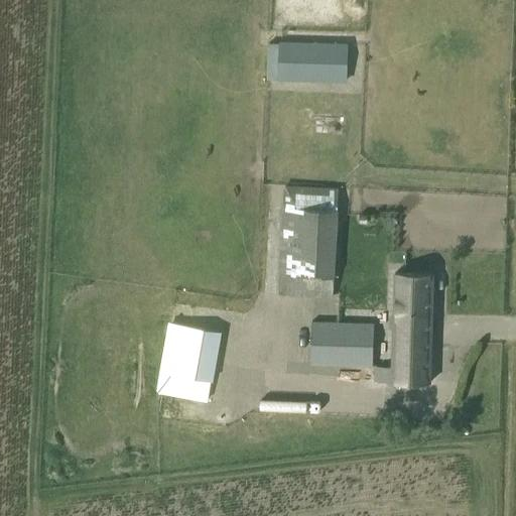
[(281,79),(347,82),(348,44),(282,41),(281,79)]
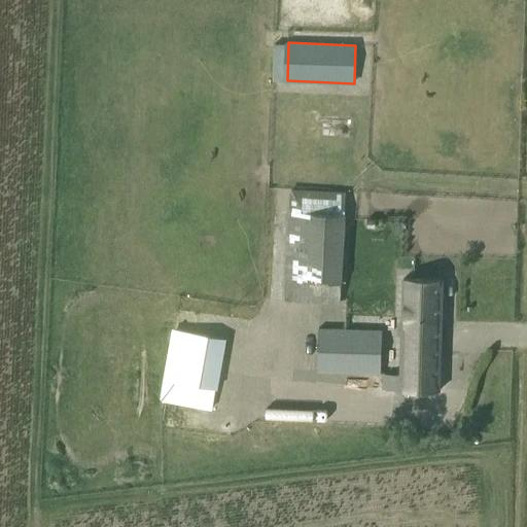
[(291,187),(285,301),(341,304),(344,255),(344,244),(347,190),(291,187)]
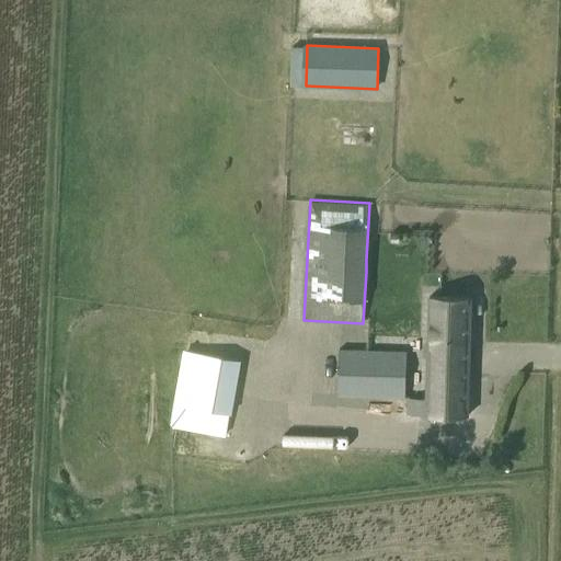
[(409,398),(408,413),(468,414),(471,297),(430,295),(428,332),(426,399),(409,398)]
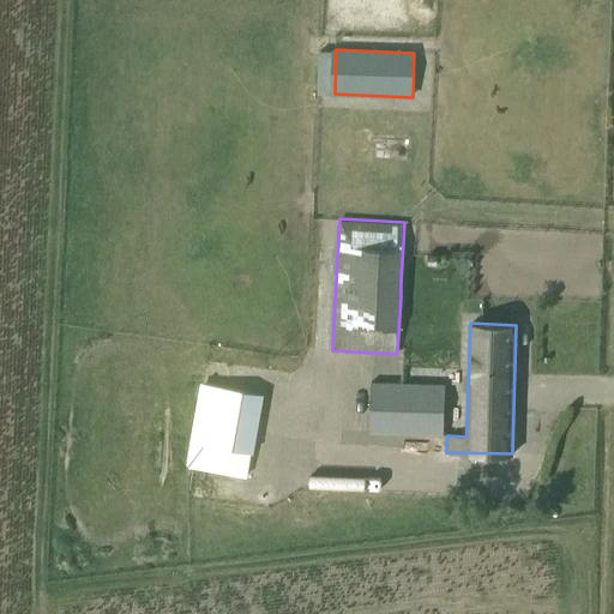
[(366,431),(441,432),(443,381),(367,379),(366,431)]
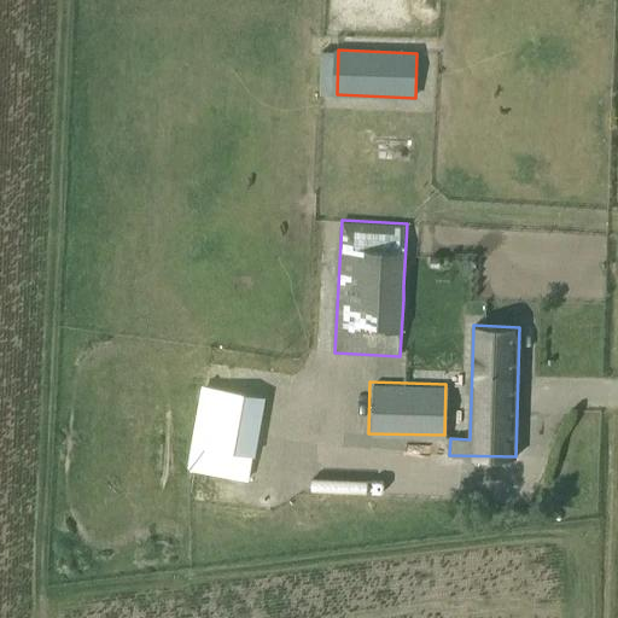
[(202,384),(188,464),(242,473),(255,394),(202,384)]
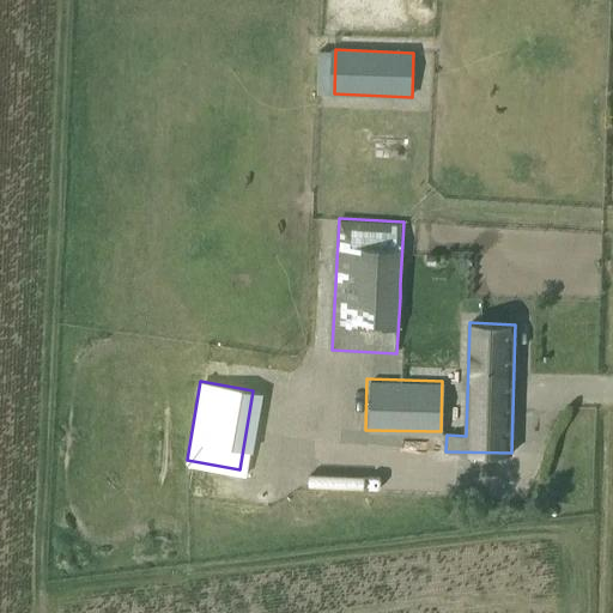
All buildings are outlined.
